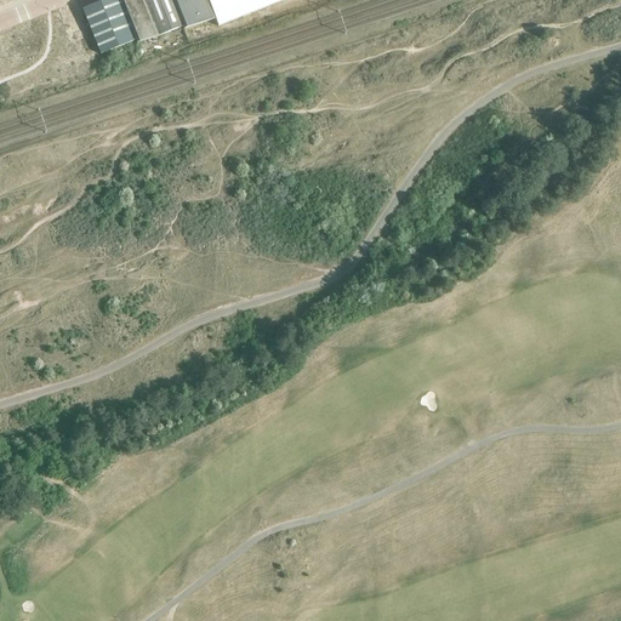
[(101,55),(136,40),(119,0),(106,0),(83,10),(101,55)]
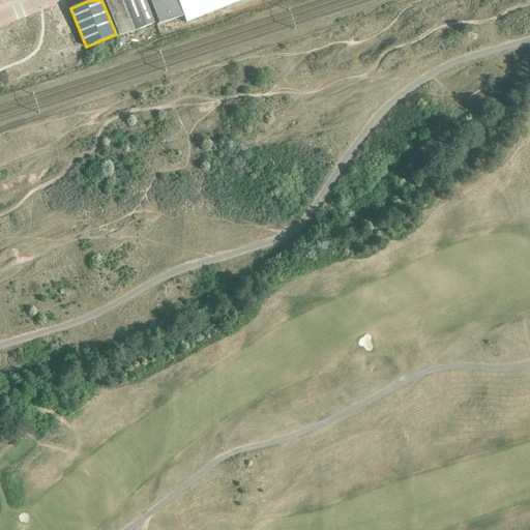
[(101,0),(116,34),(117,37),(136,31),(122,0),(101,0)]
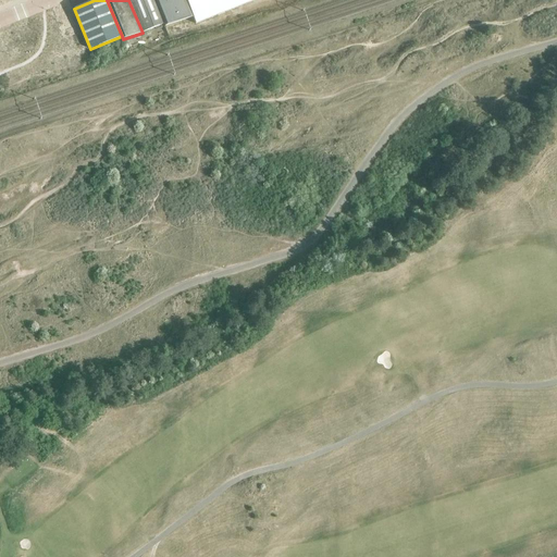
[(164,24),(155,0),(130,0),(143,33),(164,24)]
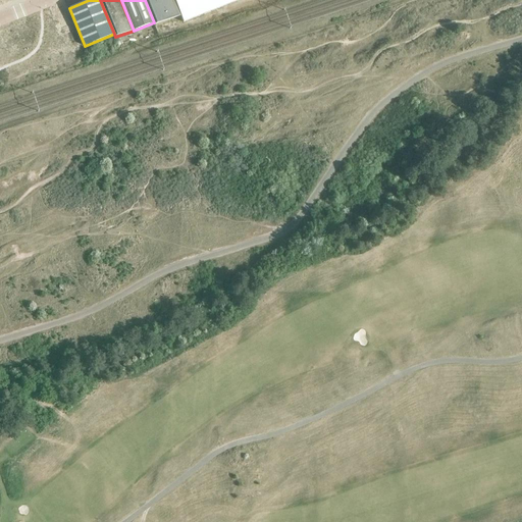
[(145,0),(154,22),(155,24),(181,16),(174,0),(145,0)]
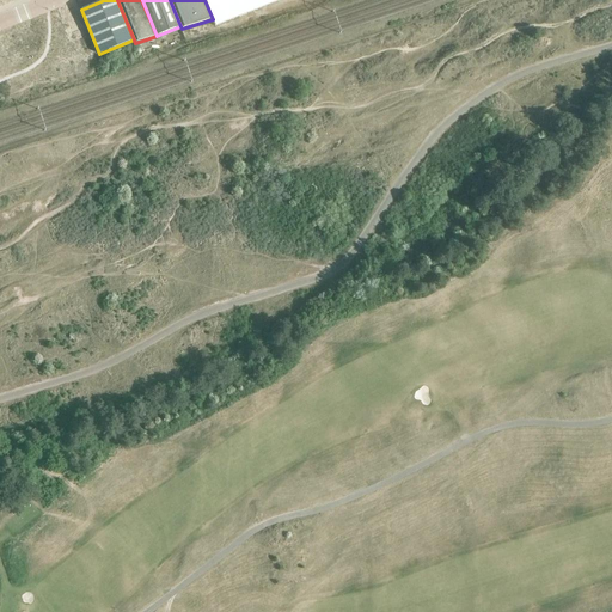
[(204,0),(213,19),(215,25),(279,0),(204,0)]
